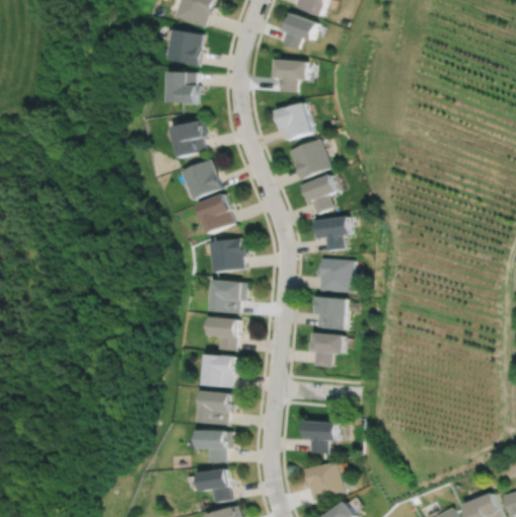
[(180,0),(175,16),(206,26),(210,14),(213,15),(216,8),(213,6),(214,0),(180,0)]
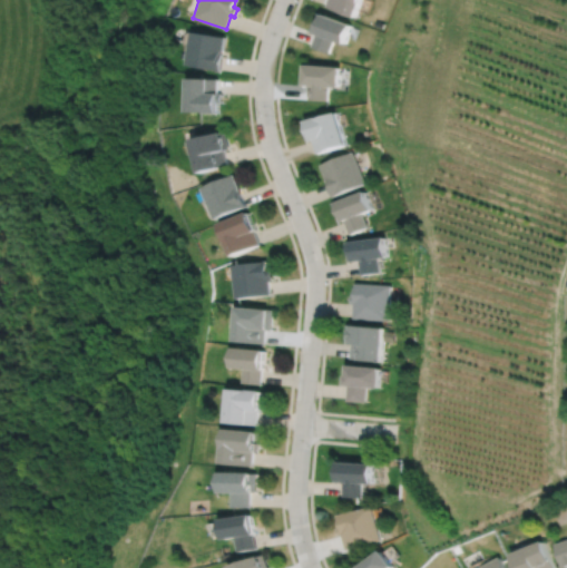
[(326,0),(324,8),(353,19),(360,0),(326,0)]
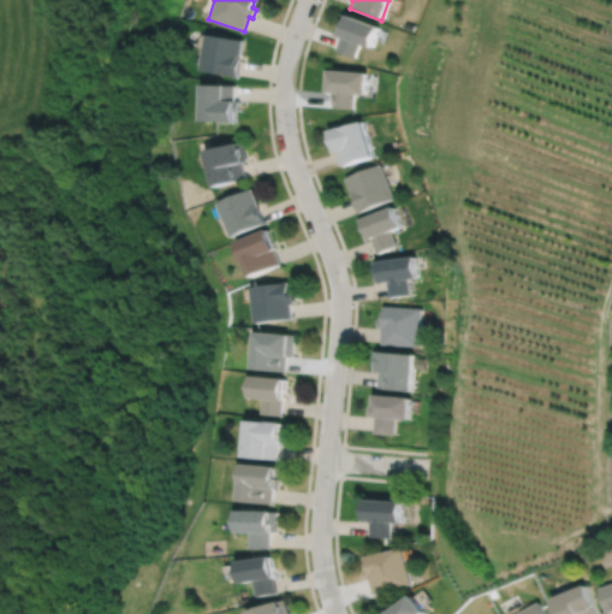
[(340,15),(333,34),(339,36),(333,52),(352,59),(358,43),(370,47),(379,27),(346,15),(346,17),(340,15)]
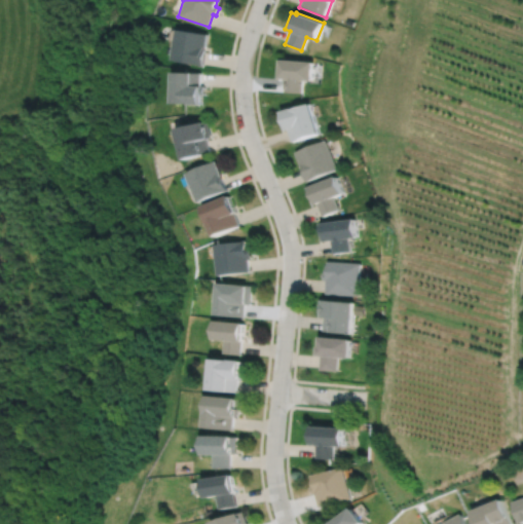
[(175,29),(169,61),(200,66),(207,35),(175,29)]
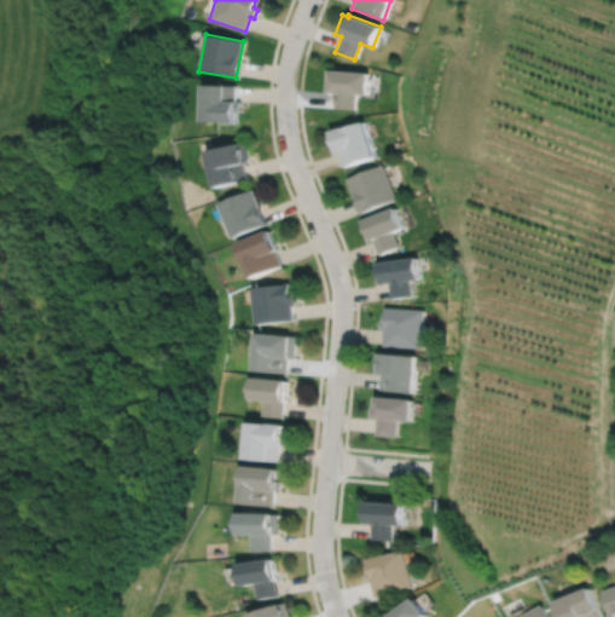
[(330,70),(329,82),(324,82),(324,92),(335,93),(334,109),(353,110),(354,94),(367,96),(369,73),(330,70)]
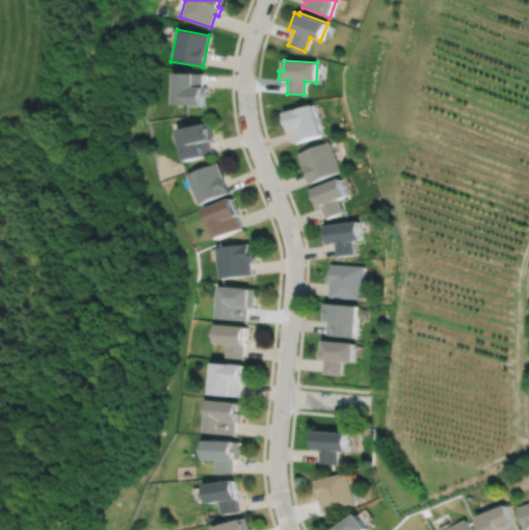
[(174,73),(173,105),(203,106),(204,97),(205,97),(206,87),(202,87),(202,74),(174,73)]
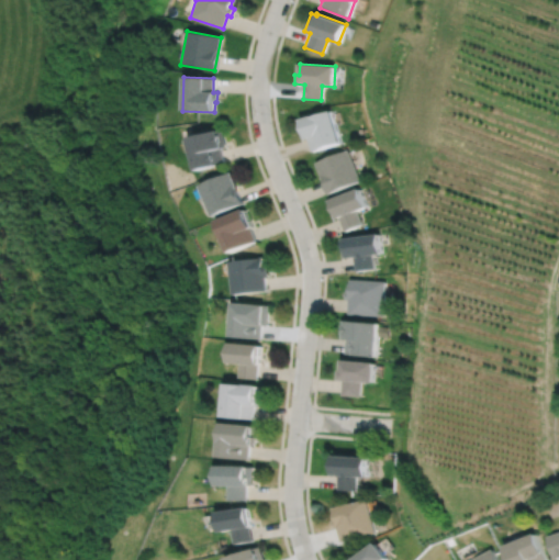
[(300,120),(303,130),(299,131),(302,141),(306,138),(311,153),(341,143),(332,111),(313,118),(312,116),(300,120)]
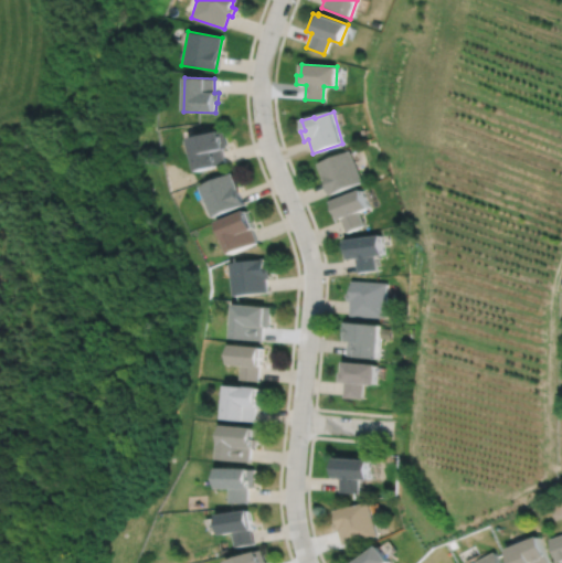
[(188,140),(197,172),(225,165),(221,150),(228,148),(223,130),(188,140)]
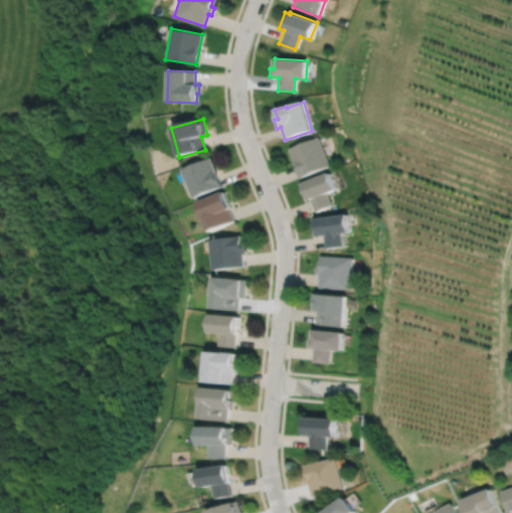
[(288,150),(299,179),(329,167),(317,138),(288,150)]
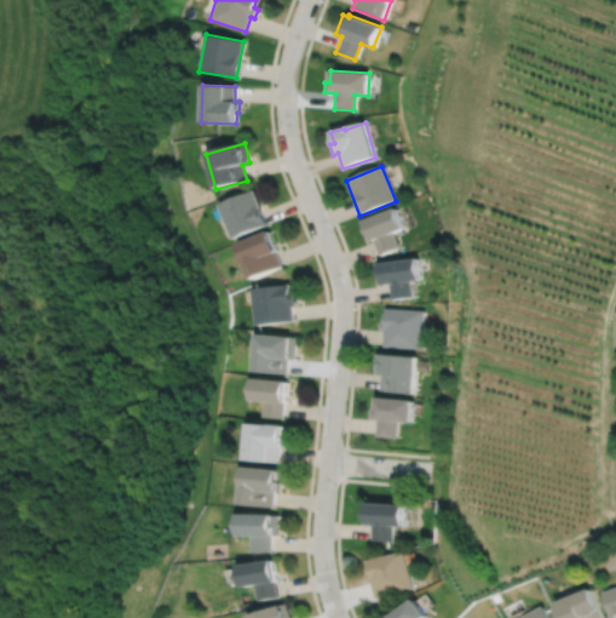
[(218,206),(231,240),(266,225),(253,192),(218,206)]
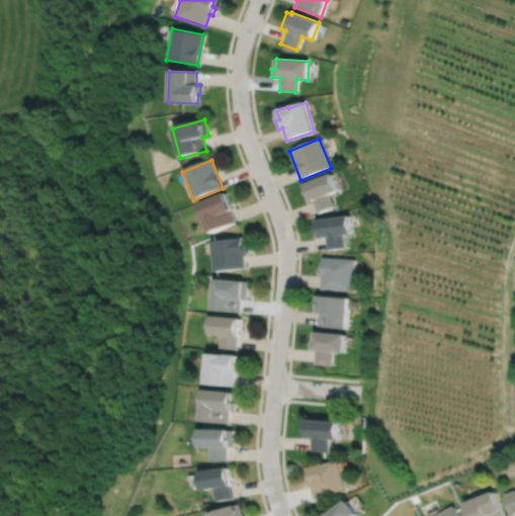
[(304,185),(316,213),(331,207),(327,196),(337,192),(331,174),(304,185)]
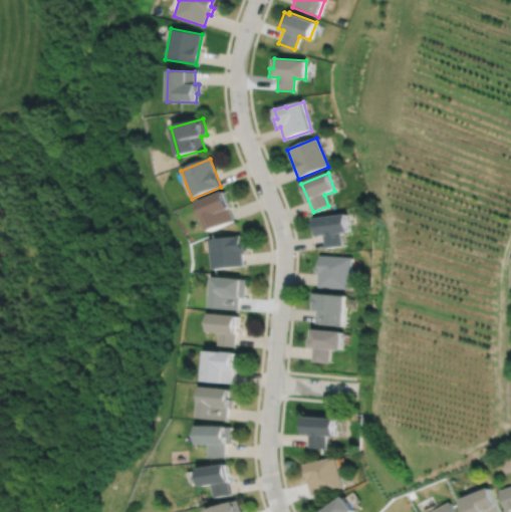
[(197,203),(209,232),(233,222),(228,210),(230,209),(224,192),(197,203)]
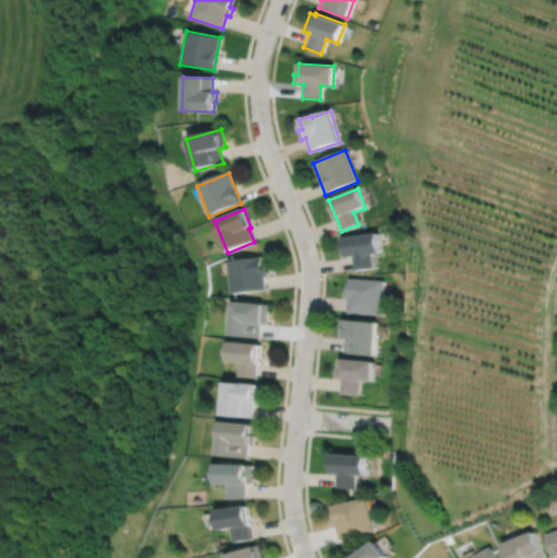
[(338,240),(340,258),(346,258),(347,258),(351,258),(354,271),(371,269),(369,255),(380,254),(378,234),(338,240)]
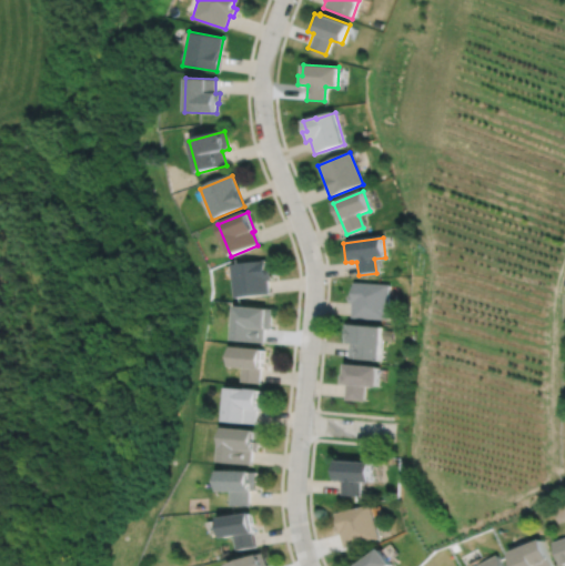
[(230,265),(233,300),(269,295),(266,282),(271,281),(270,268),(265,268),(265,262),(230,265)]
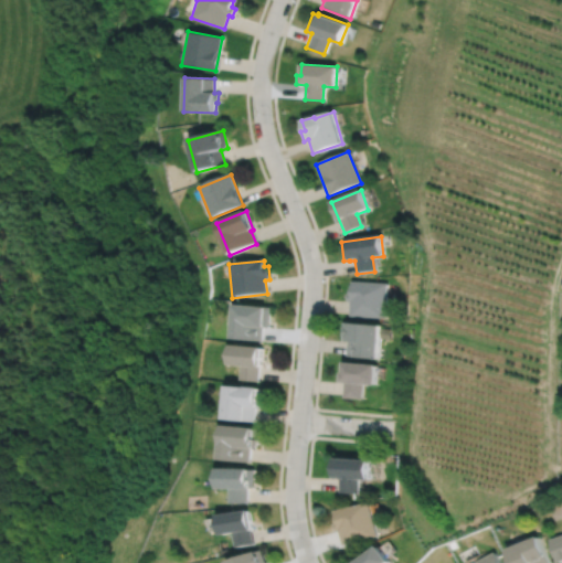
[(350,283),(349,294),(347,294),(346,303),(349,303),(348,317),(383,319),(385,284),(350,283)]
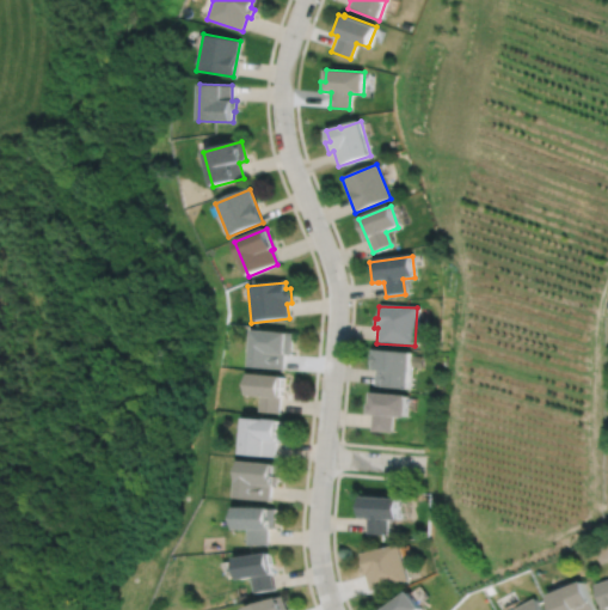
[(253,331),(251,368),(282,371),(283,357),(289,357),(292,335),(253,331)]
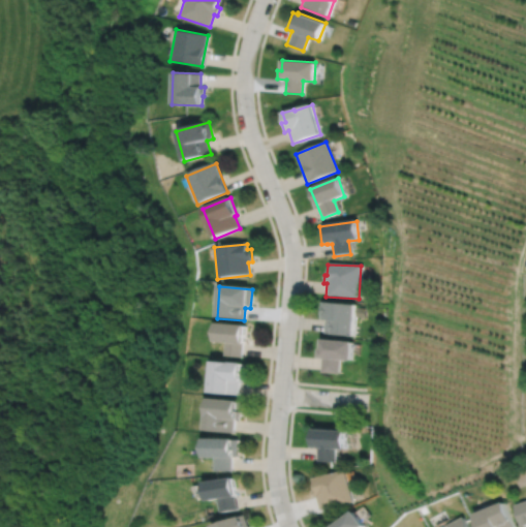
[(320,303),(318,319),(325,320),(323,335),(352,337),(356,306),(320,303)]
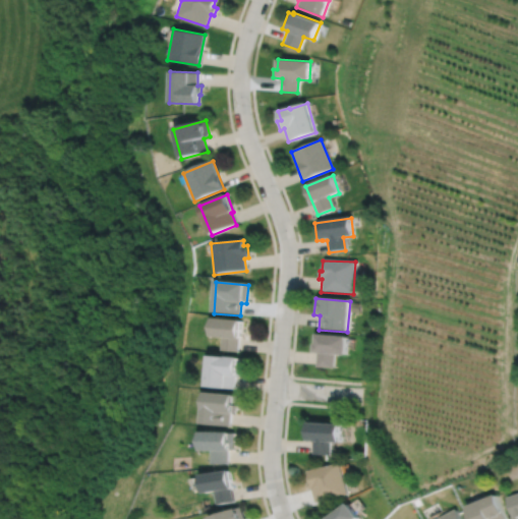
[(212,321),(211,338),(220,339),(220,351),(237,353),(237,340),(240,340),(241,323),(212,321)]
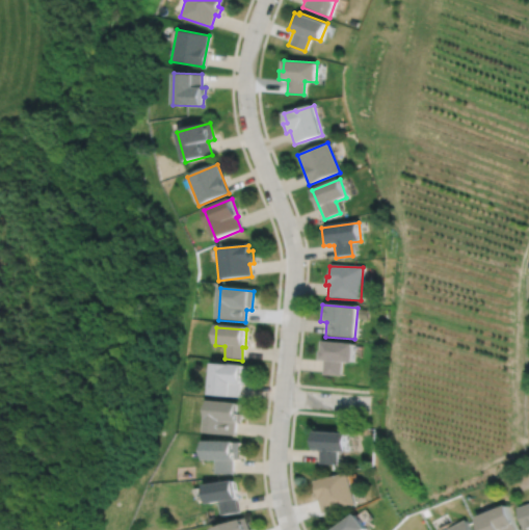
[(324,343),(323,352),(319,352),(318,361),(321,361),(321,362),(322,362),(321,375),(339,376),(340,363),(352,364),(354,346),(324,343)]
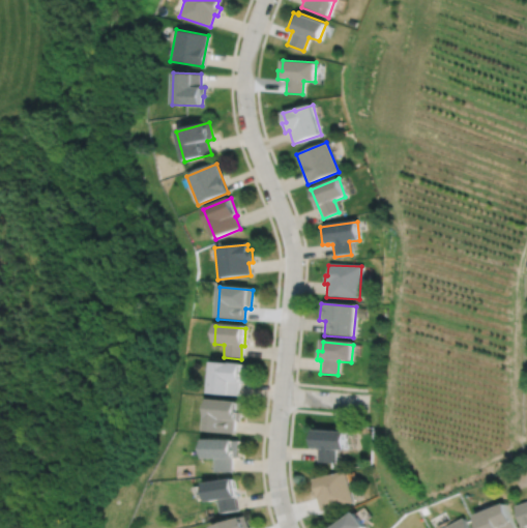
[(212,363),(209,396),(230,398),(230,397),(237,398),(238,385),(242,385),(243,375),(242,375),(242,365),(212,363)]
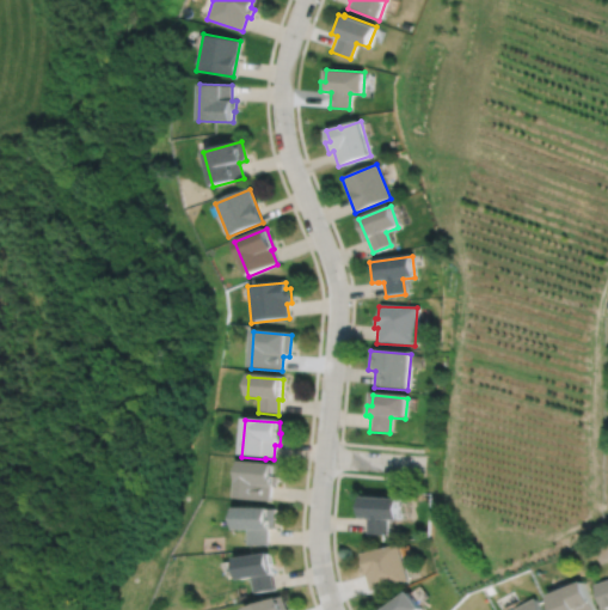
[(241,463),(238,499),(270,502),(271,485),(277,485),(278,474),(276,474),(276,467),(241,463)]
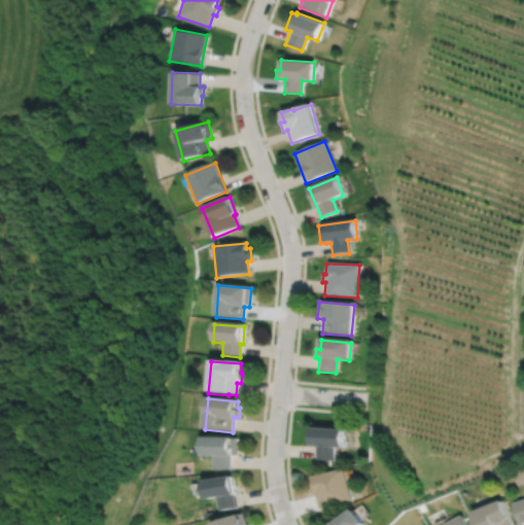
[(312,426),(311,446),(316,447),(316,460),(333,461),(334,448),(344,448),(345,427),(312,426)]
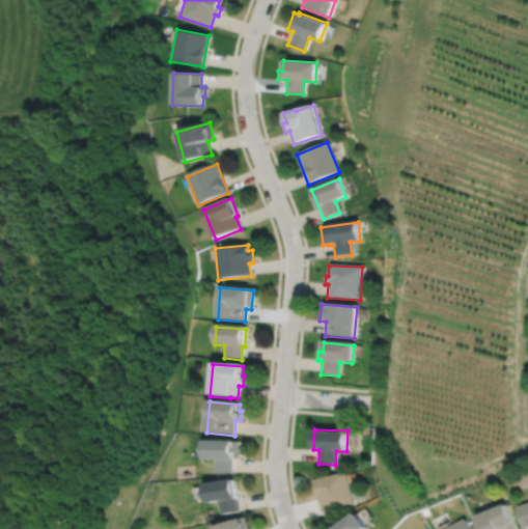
[(205,439),(205,460),(216,460),(215,474),(232,474),(232,460),(239,460),(239,442),(235,441),(235,440),(205,439)]
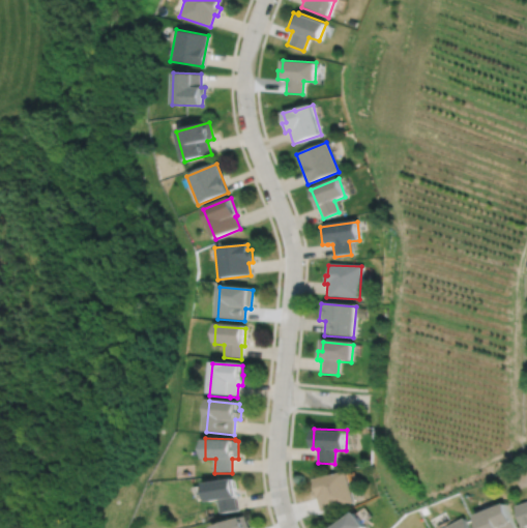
[(313,479),(316,491),(313,491),(315,499),(318,498),(321,511),(353,503),(345,471),(313,479)]
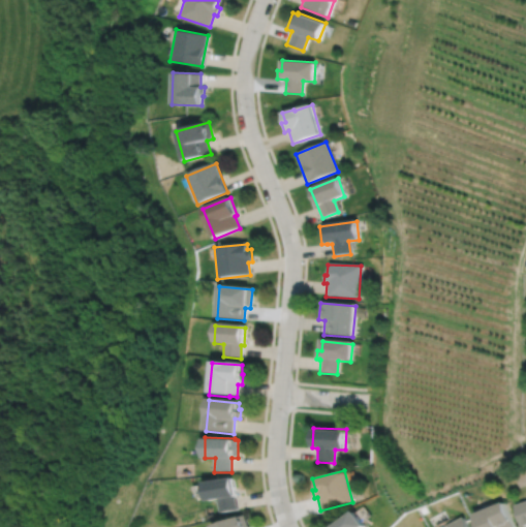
[(205,483),(208,501),(218,500),(220,514),(238,510),(235,496),(238,496),(235,477),(205,483)]
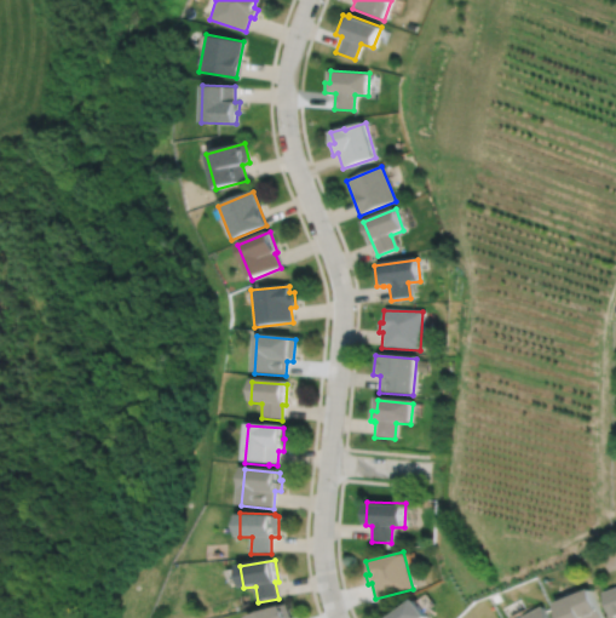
[(615,587),(602,591),(610,617),(615,614),(615,587)]
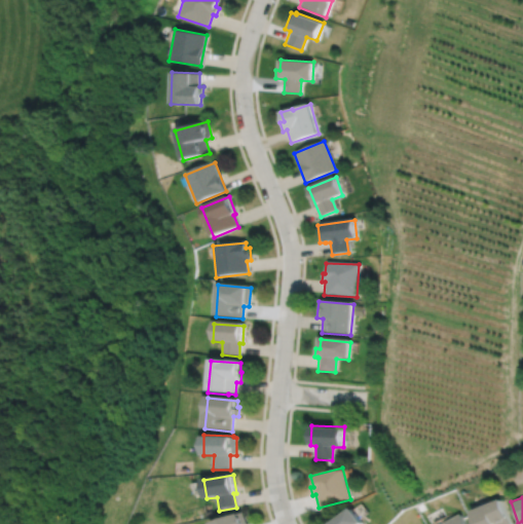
[(470,510),(476,523),(510,523),(498,498),(470,510)]
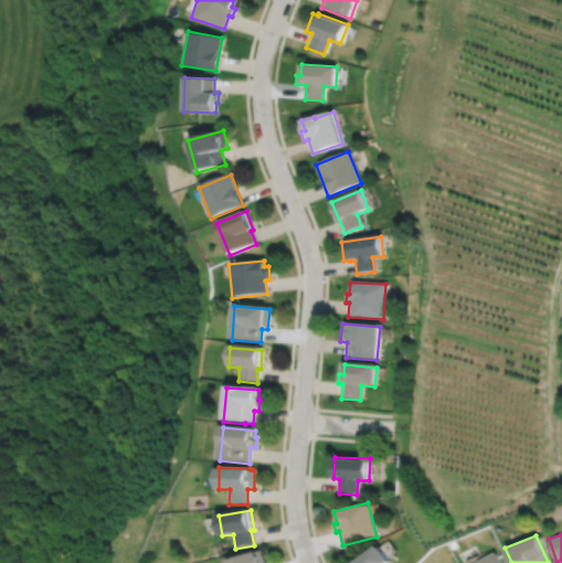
[(380,544),(356,562),(389,562),(391,561),(380,544)]
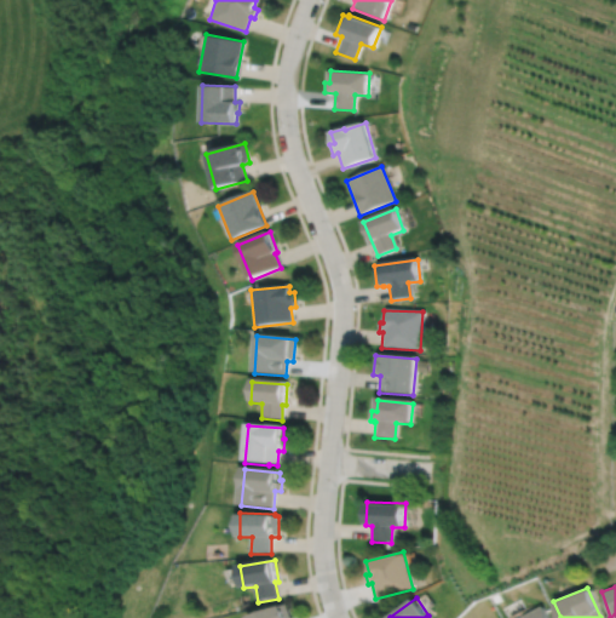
[(248,617),(291,617),(287,604),(248,617)]
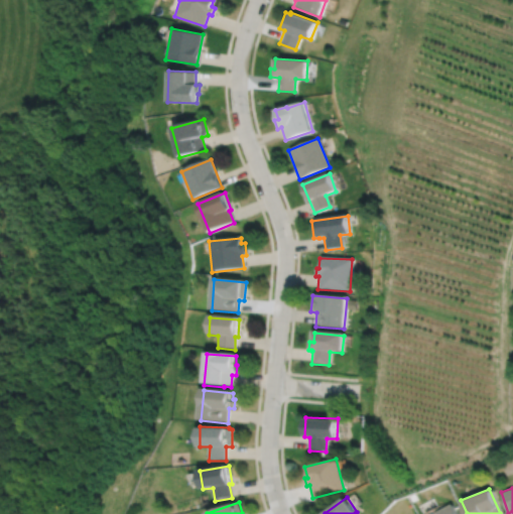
[(455,513),(450,504),(430,513),(455,513)]
